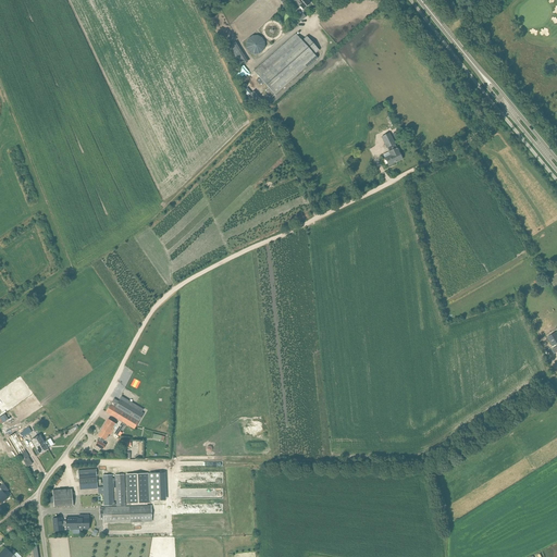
[(301,5),(304,10),(310,3),(307,0),(296,0),(300,5),(301,5)]
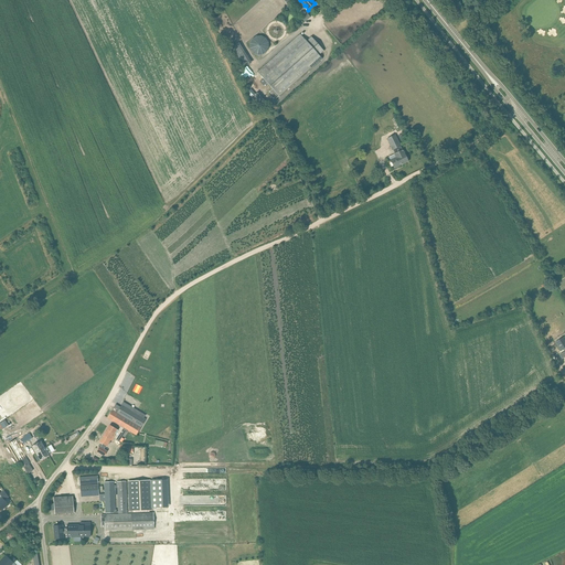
[(304,17),(302,18),(306,21),(311,17),(305,9),(300,12),(304,17)]
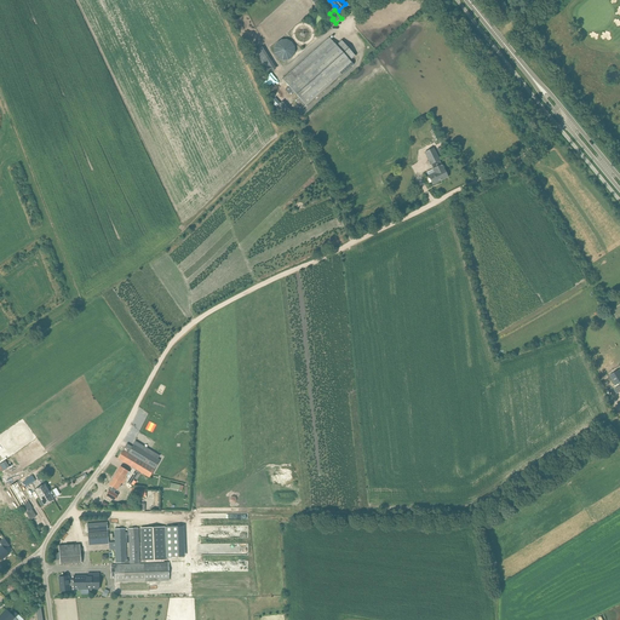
[(273,53),(288,61),(296,45),(280,38),(273,53)]
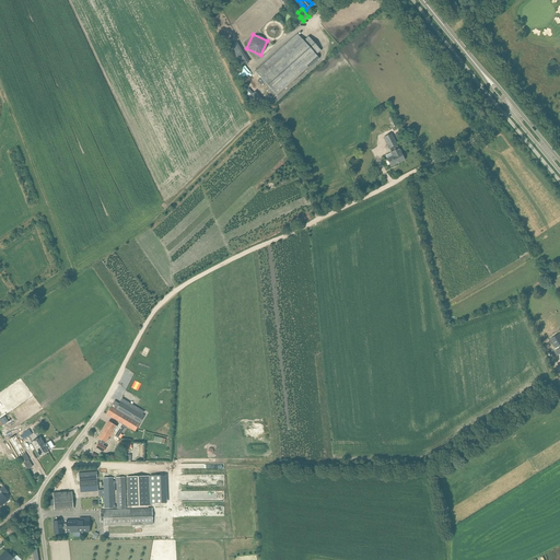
[(270,89),(277,96),(319,58),(316,55),(322,50),(315,44),(315,45),(311,41),(312,39),(308,36),(304,41),(298,34),(294,36),(295,37),(259,70),(258,69),(255,71),(258,76),(270,89)]
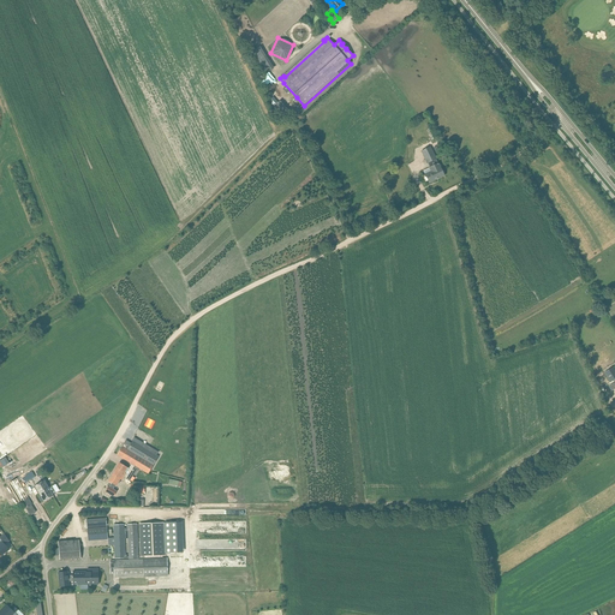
[(267,73),(272,70),(258,48),(252,52),(267,73)]
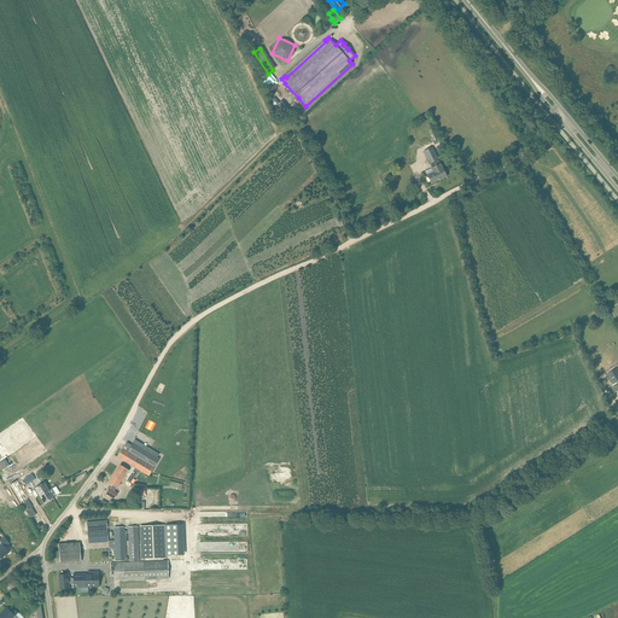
[(305,106),(298,98),(295,100),(302,109),(305,106)]
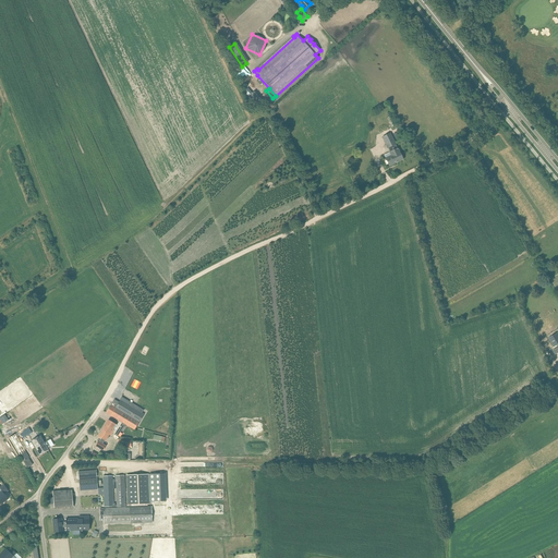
[(257,107),(262,104),(253,93),(249,97),(257,107)]
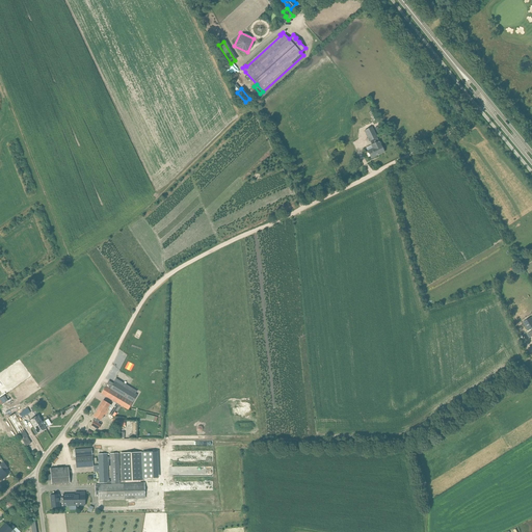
[(375,124),(370,113),(368,114),(366,110),(360,113),(367,127),(375,124)]
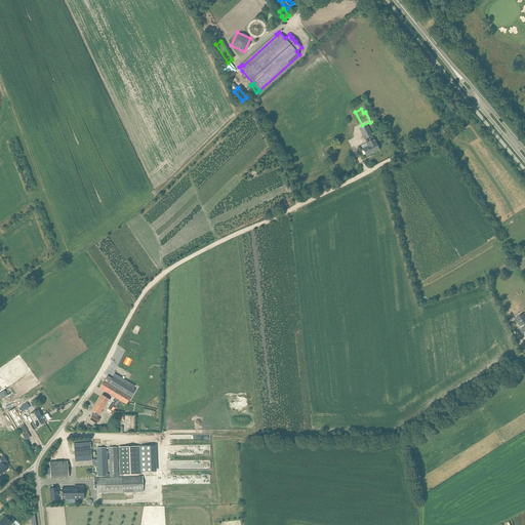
[(367,126),(360,129),(365,139),(371,135),(367,126)]
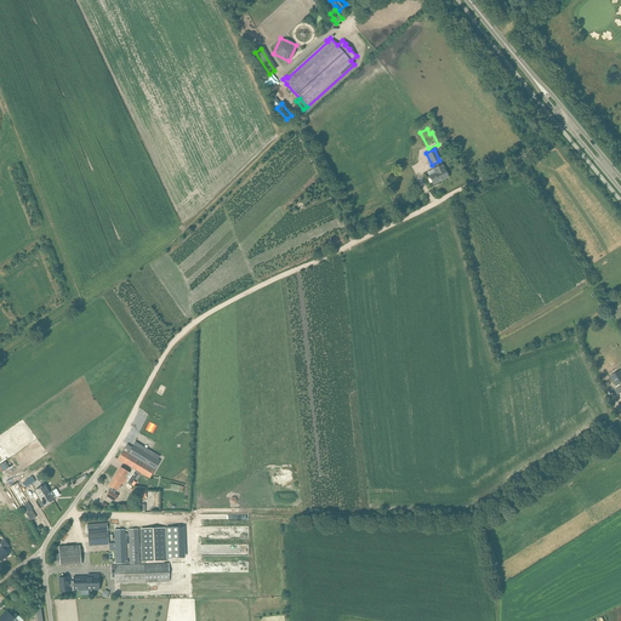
[(429,177),(431,180),(433,184),(449,177),(443,165),(433,170),(436,174),(429,177)]
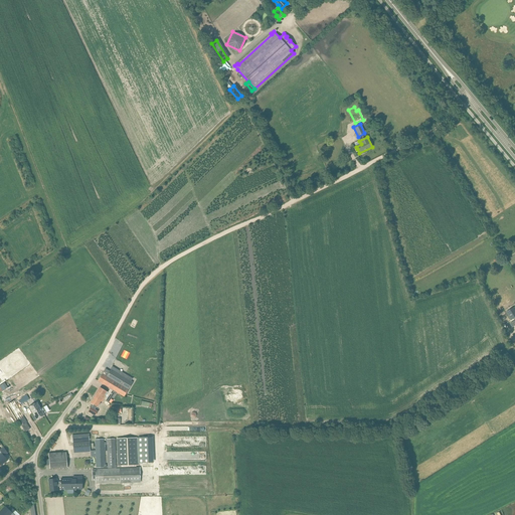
[(514,308),(514,307),(506,312),(511,321),(514,318),(514,308)]
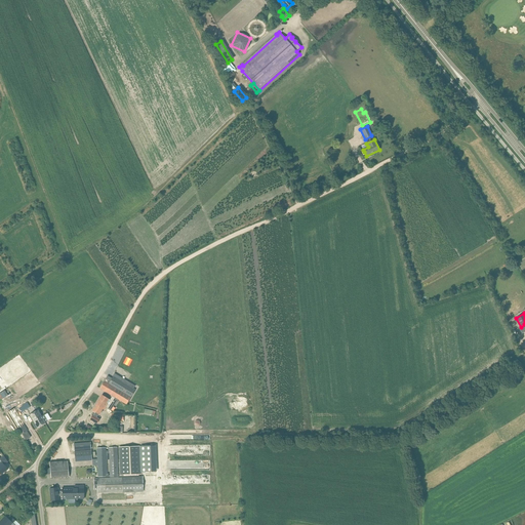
[(101,389),(113,396),(118,399),(127,404),(135,390),(113,376),(112,378),(108,376),(101,389)]
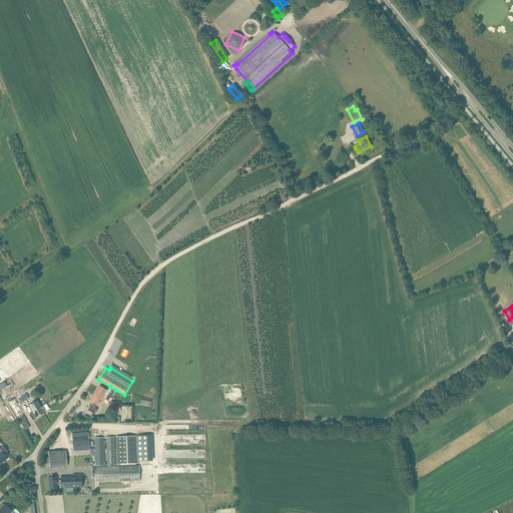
[(99,386),(94,396),(98,399),(100,395),(104,398),(103,399),(108,402),(110,399),(115,390),(110,387),(107,391),(99,386)]
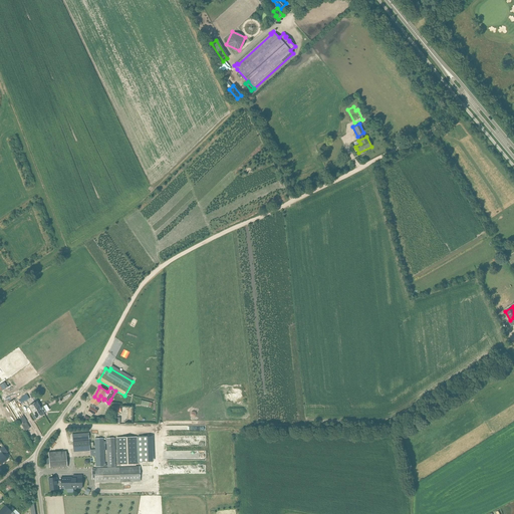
[(26,394),(23,396),(18,399),(21,404),(30,399),(26,394)]
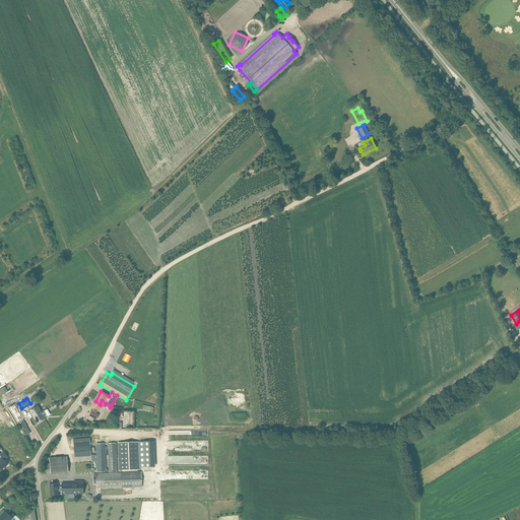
[(100,404),(95,401),(91,407),(99,411),(103,405),(104,406),(105,404),(106,403),(102,400),(100,404)]
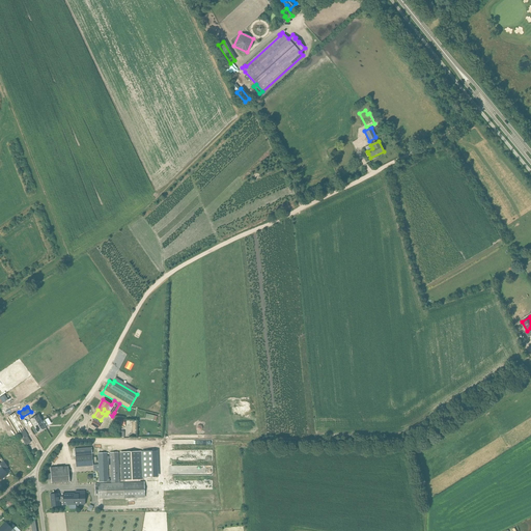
[(15,414),(7,418),(18,435),(25,430),(15,414)]
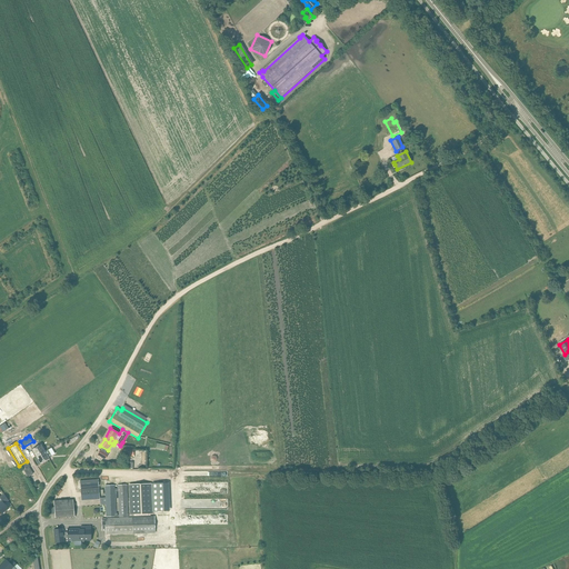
[(32,450),(36,457),(45,451),(41,445),(32,450)]
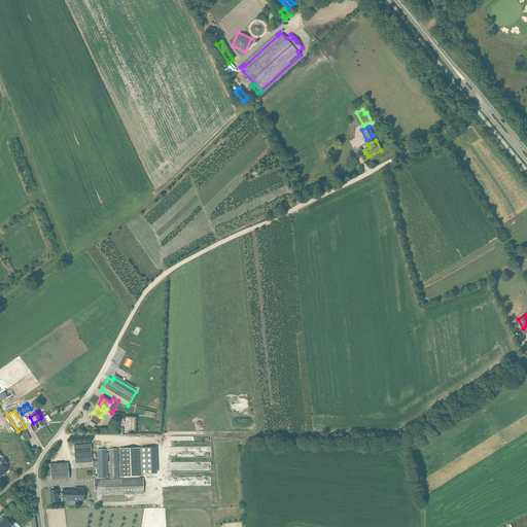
[(41,418),(33,423),(38,430),(45,425),(44,422),(47,421),(44,416),(41,418)]
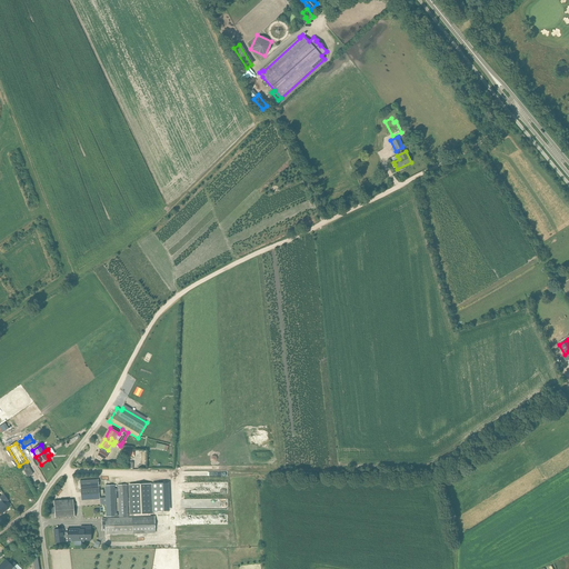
[(100,457),(93,461),(96,466),(103,460),(100,457)]
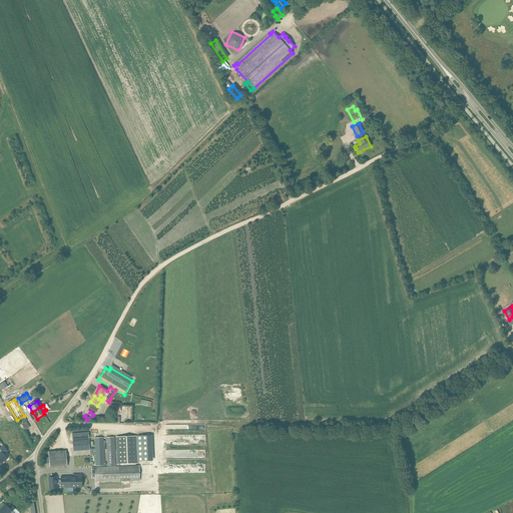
[(24,416),(17,420),(20,425),(21,424),(27,421),(24,416)]
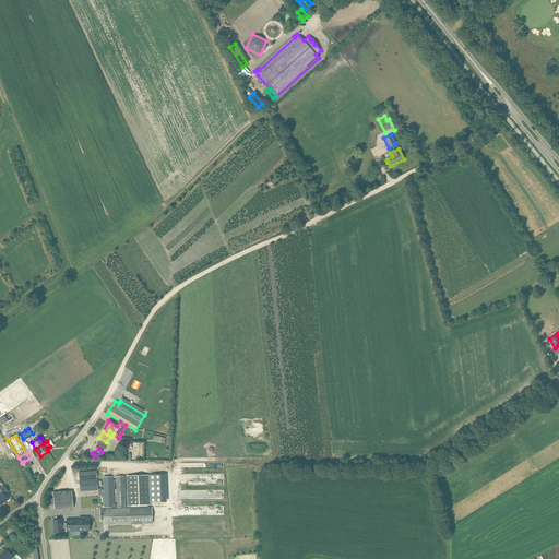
[(166,474),(150,475),(151,502),(167,501),(166,474)]
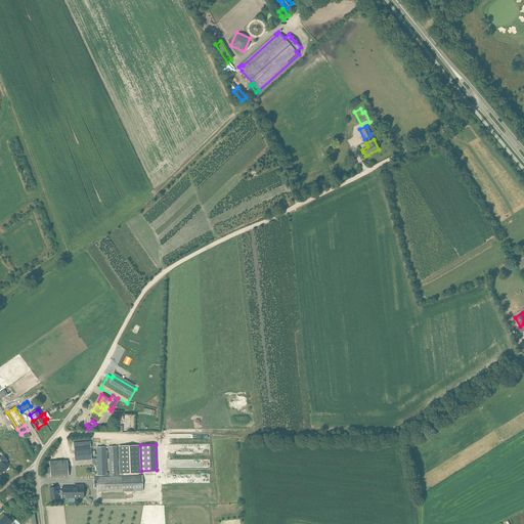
[(141,471),(140,445),(119,446),(120,474),(141,473),(141,471)]
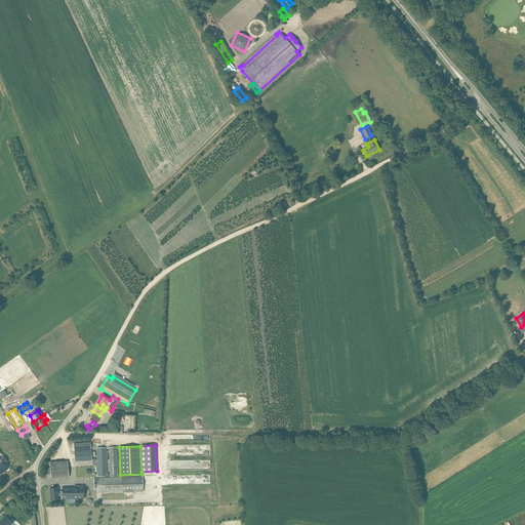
[(109,474),(107,474),(106,459),(109,459),(110,477),(118,477),(117,448),(109,448),(109,450),(106,450),(106,448),(96,448),(97,458),(97,466),(97,477),(109,476),(109,474)]
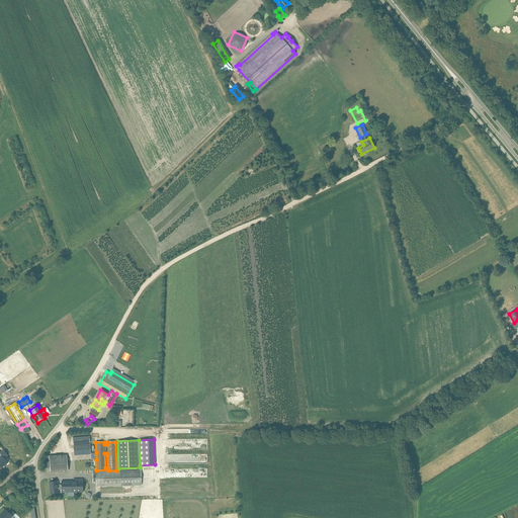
[(73,445),(74,455),(91,454),(90,444),(73,445)]
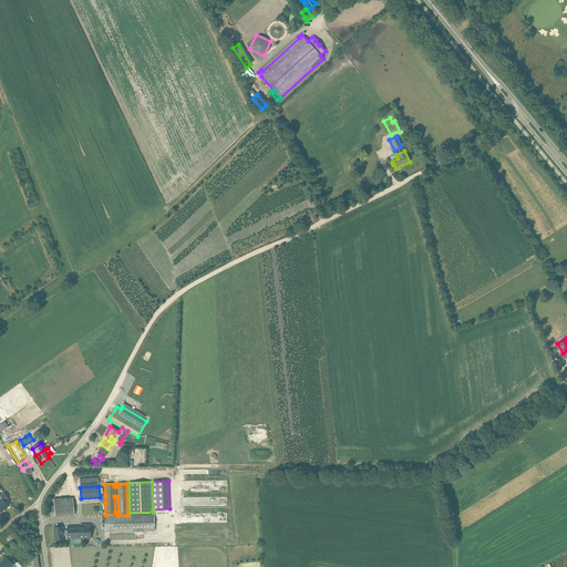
[(74,515),(73,497),(54,500),(55,516),(74,515)]
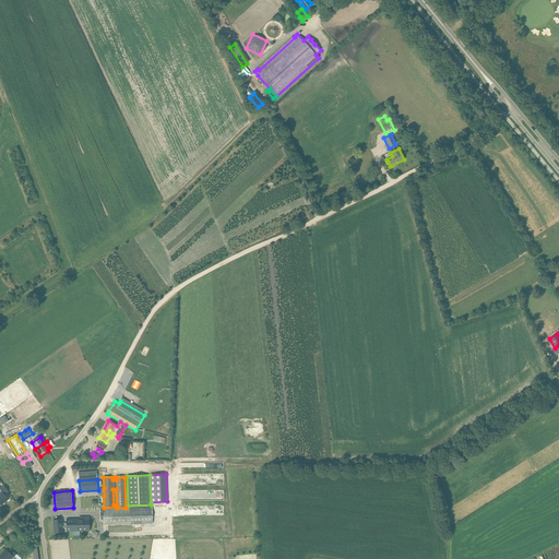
[(130,508),(130,509),(100,510),(100,522),(104,522),(104,524),(153,523),(152,507),(130,508)]
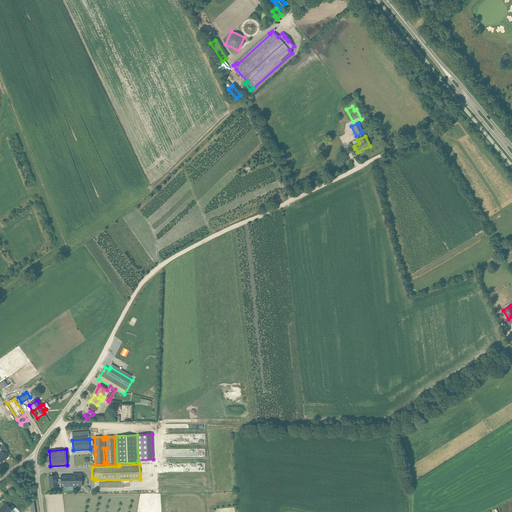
[(61,476),(61,487),(82,487),(82,473),(73,474),(73,476),(61,476)]
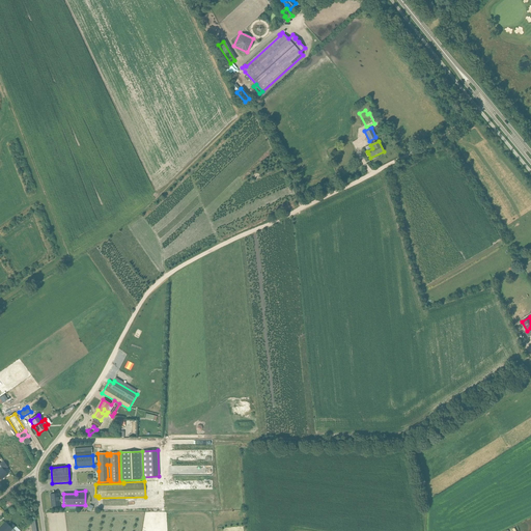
[(50,495),(52,506),(59,506),(58,494),(50,495)]
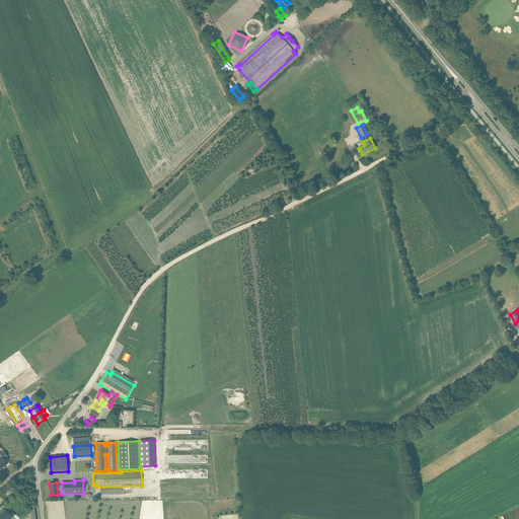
[(19,518),(15,515),(12,512),(10,515),(5,510),(0,516),(0,518),(19,518)]
